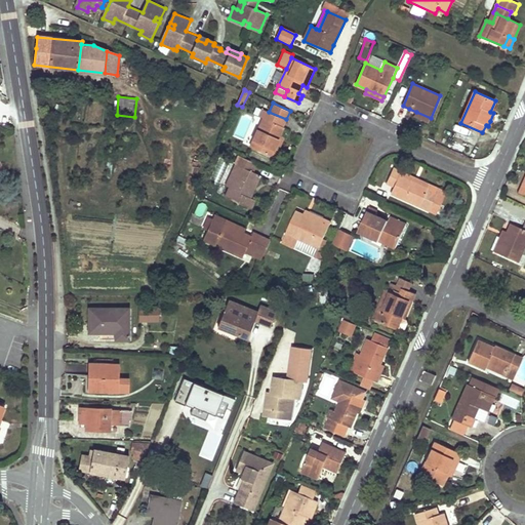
[(264,117),(250,146),(271,155),(276,145),(280,135),(284,126),(283,125),(286,119),(269,112),(267,111),(264,117)]
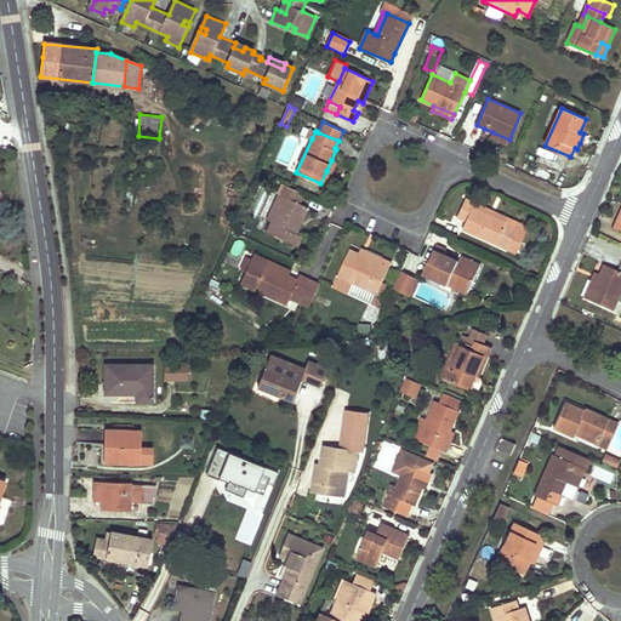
[(510,140),(493,132),(490,138),(506,146),(510,140)]
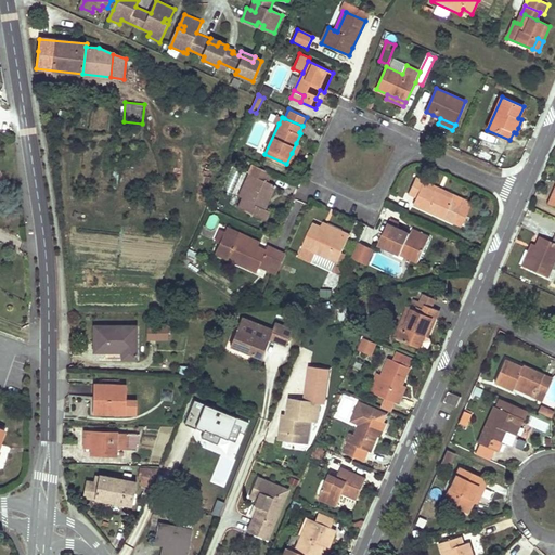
[(292,153),(286,164),(291,166),(300,144),(296,143),(292,153)]
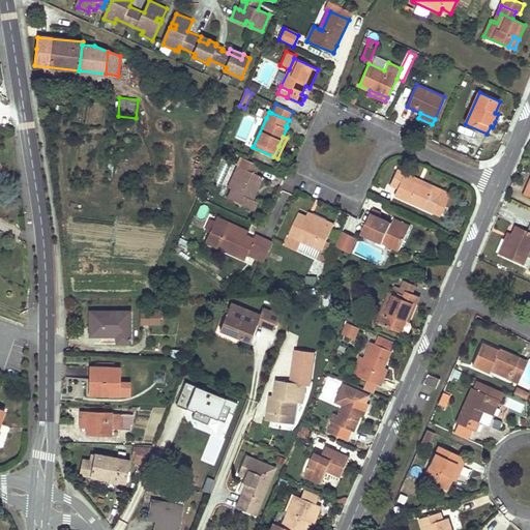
[(238,166),(241,167),(232,188),(228,198),(254,211),(258,202),(254,200),(258,190),(263,177),(256,174),(259,167),(240,158),(237,165),(238,166)]
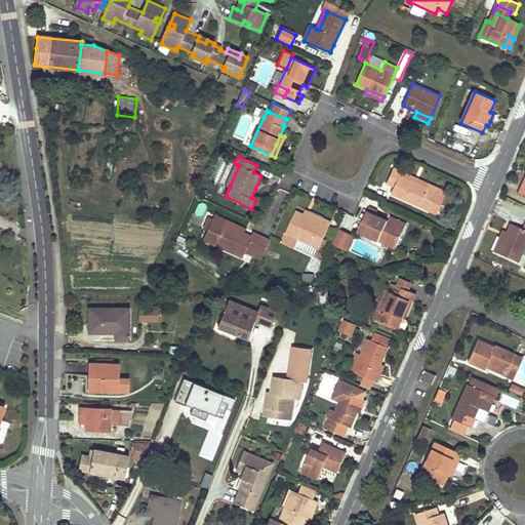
[(236,164),(226,186),(230,187),(239,165),(236,164)]
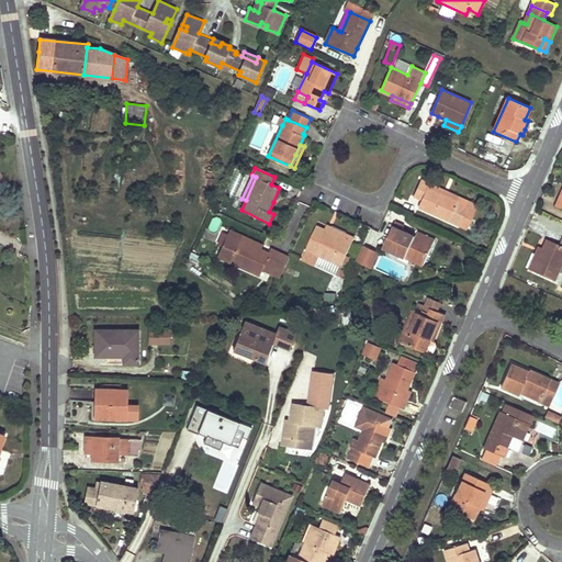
[(465,231),(476,204),(471,202),(460,198),(459,202),(442,194),(428,188),(430,182),(422,179),(414,197),(422,200),(419,206),(450,221),(449,223),(459,227),(465,231)]
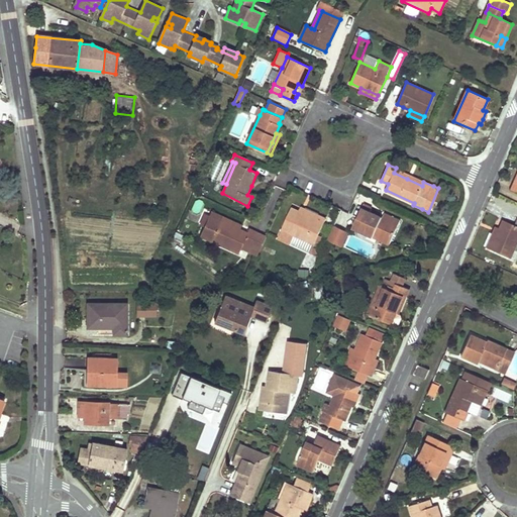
[(362,210),(353,227),(390,244),(399,225),(383,218),(371,212),(372,208),(365,204),(362,210)]
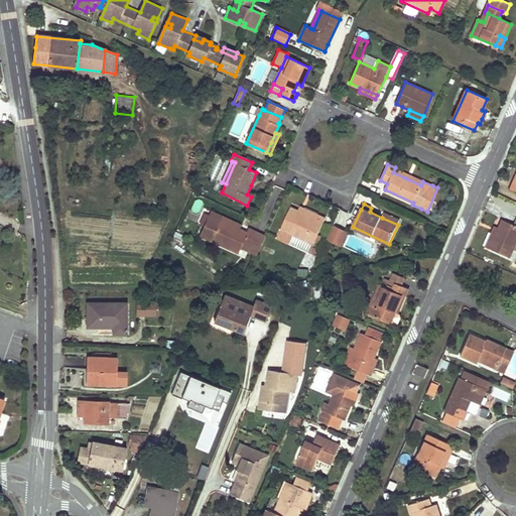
[(299,211),(292,207),(278,238),(290,243),(294,235),(313,244),(317,236),(326,218),(317,215),(316,219),(299,211)]
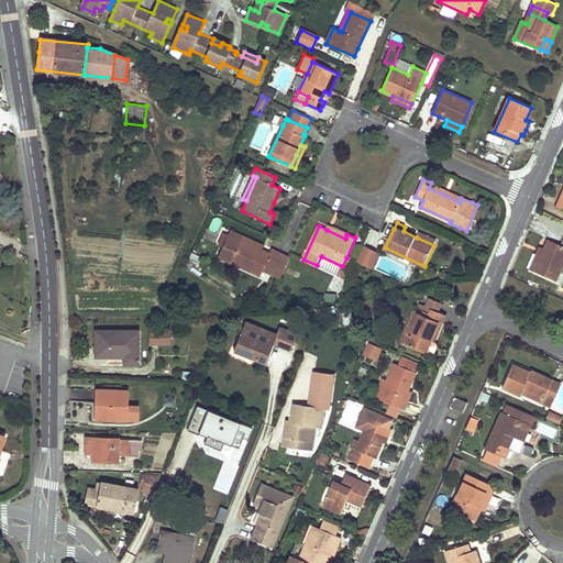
[(328,225),(327,230),(345,239),(346,234),(337,229),(328,225)]
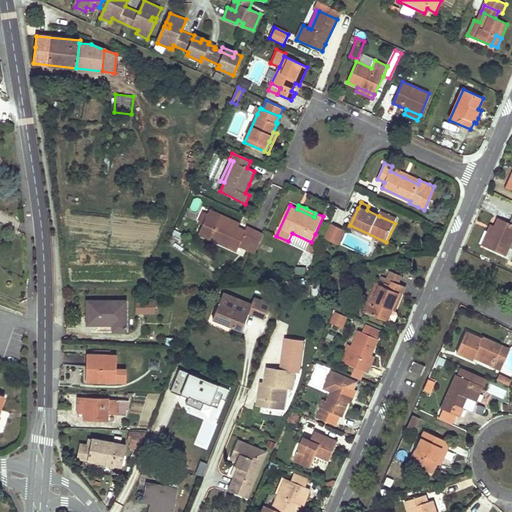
[(203,224),(198,234),(237,251),(241,241),(249,244),(255,230),(250,228),(247,226),(246,230),(238,227),(240,222),(210,209),(208,213),(204,211),(199,222),(203,224)]
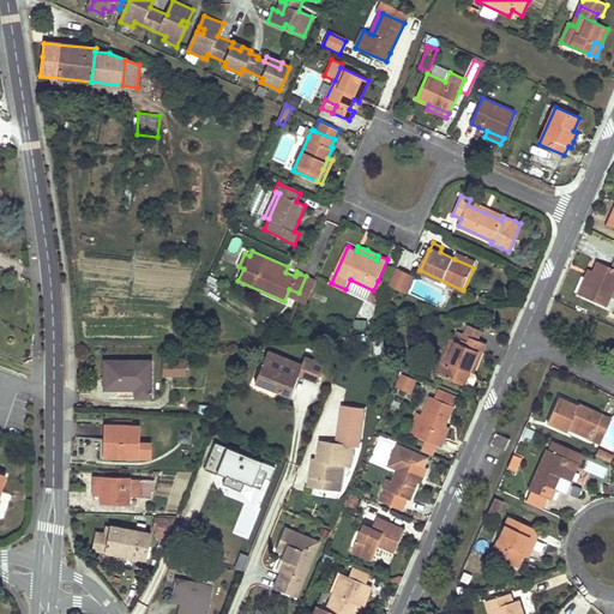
[(457,253),(455,259),(474,268),(476,263),(457,253)]
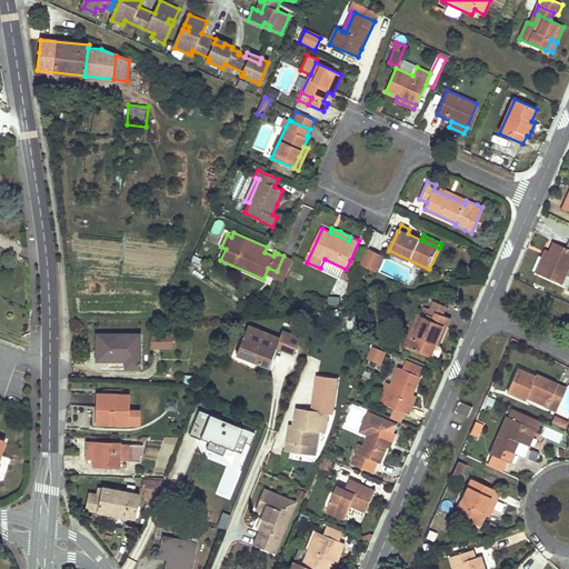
[(549,251),(539,275),(560,285),(565,276),(568,277),(568,273),(568,270),(567,270),(568,266),(568,241),(568,242),(566,249),(553,243),(549,251)]
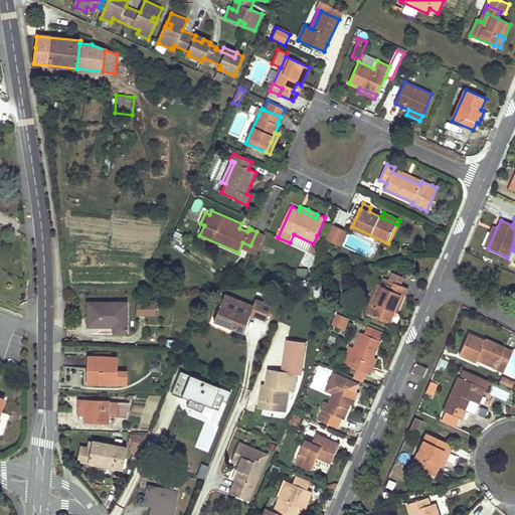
[(348,231),(335,225),(328,239),(342,245),(348,231)]
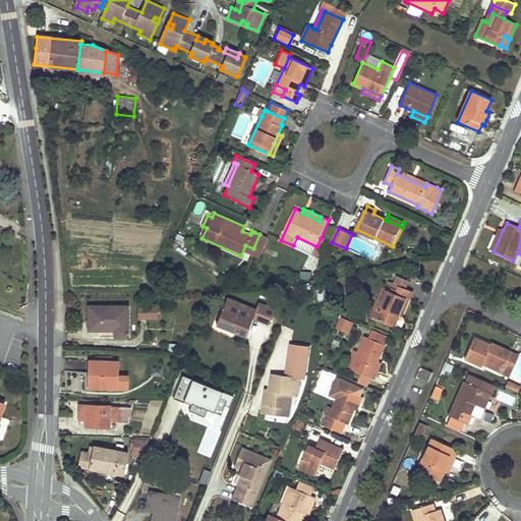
[(503,230),(499,228),(489,249),(494,251),(503,230)]
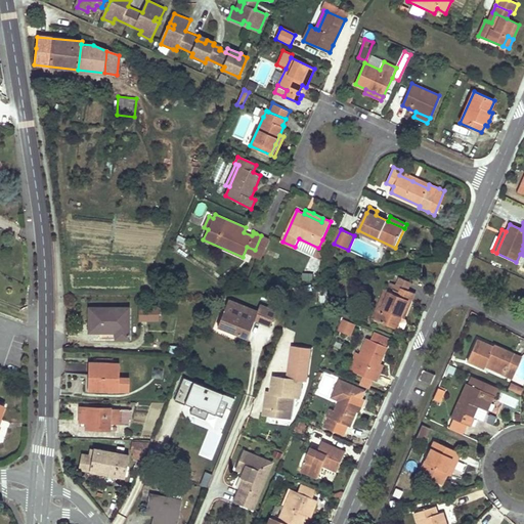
[(261,235),(255,250),(264,254),(270,239),(261,235)]
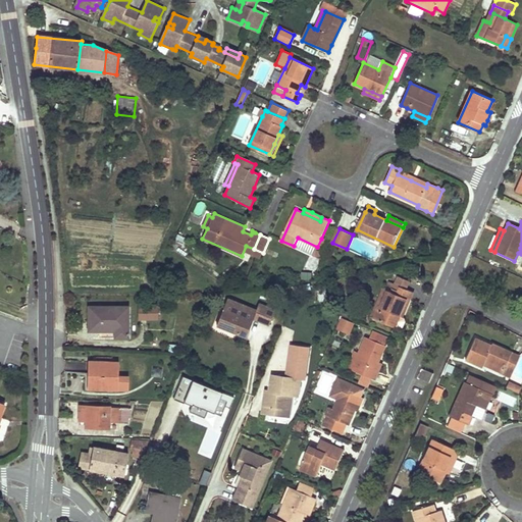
[(188,240),(180,236),(175,244),(184,248),(188,240)]
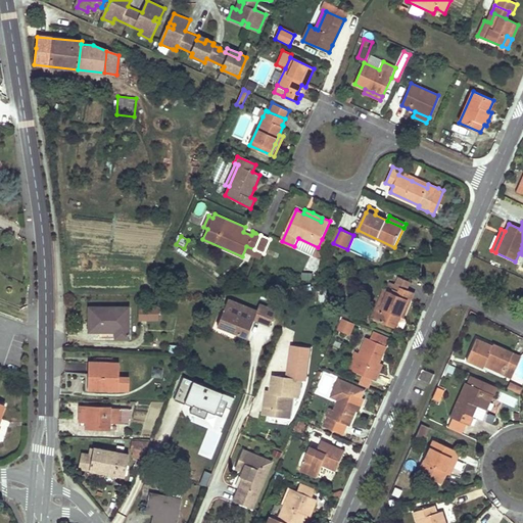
[(322,259),(330,243),(322,239),(318,247),(298,238),(294,246),(322,259)]
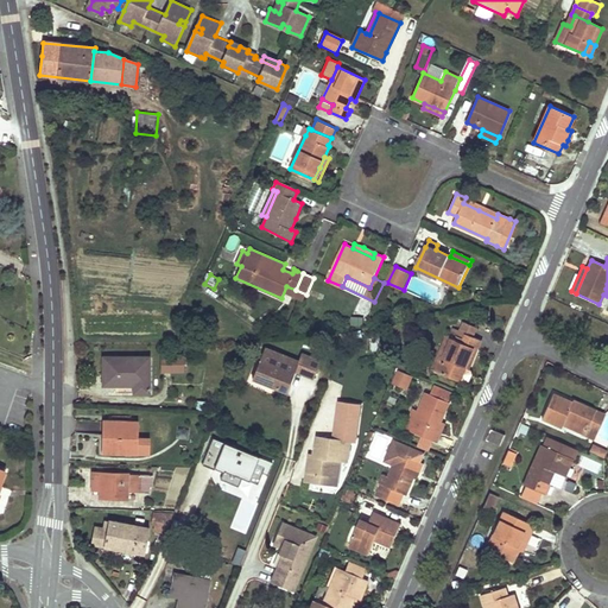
[(462,331),(481,340),(485,331),(466,323),(462,331)]
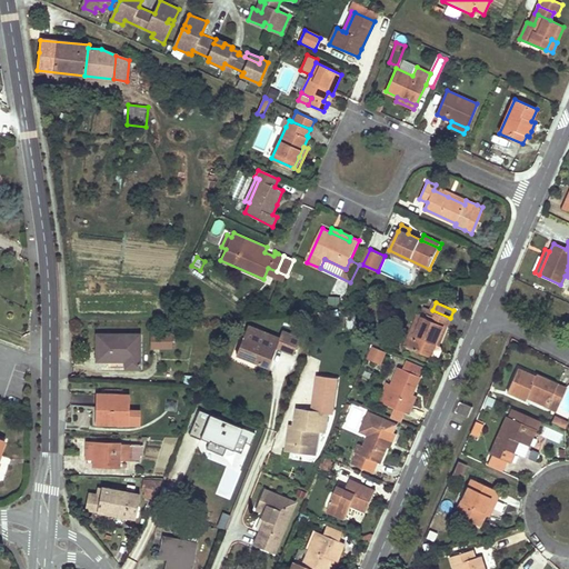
[(423,316),(428,318),(432,310),(425,307),(421,315),(423,316)]
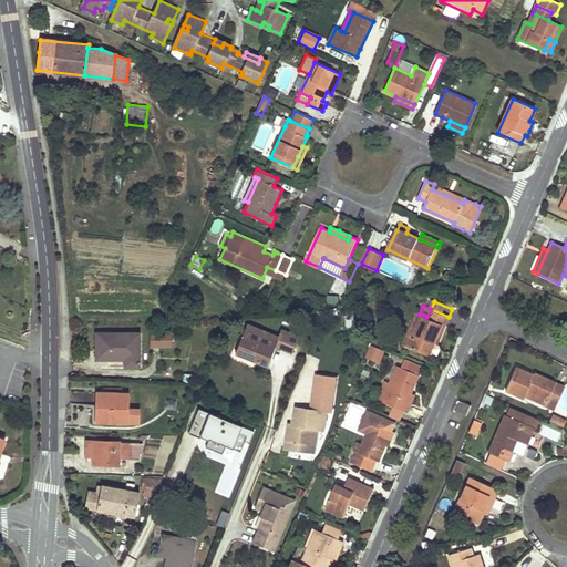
[(422,315),(409,347),(430,356),(435,343),(437,343),(449,317),(431,309),(426,317),(422,315)]
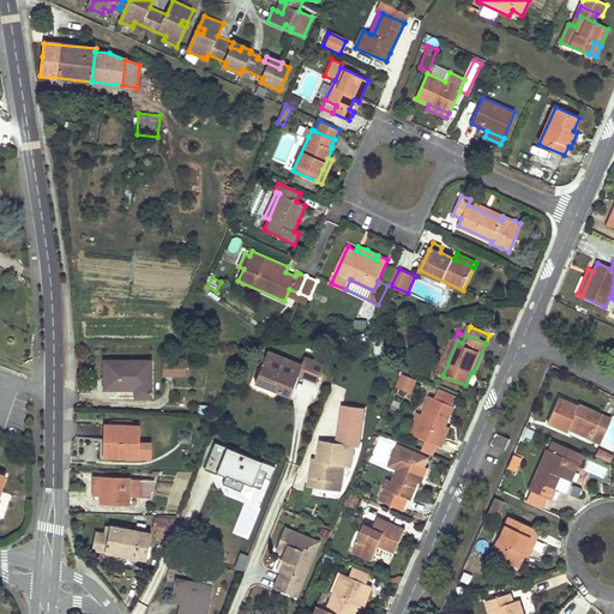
[(437,373),(443,375),(457,341),(455,339),(451,338),(437,373)]
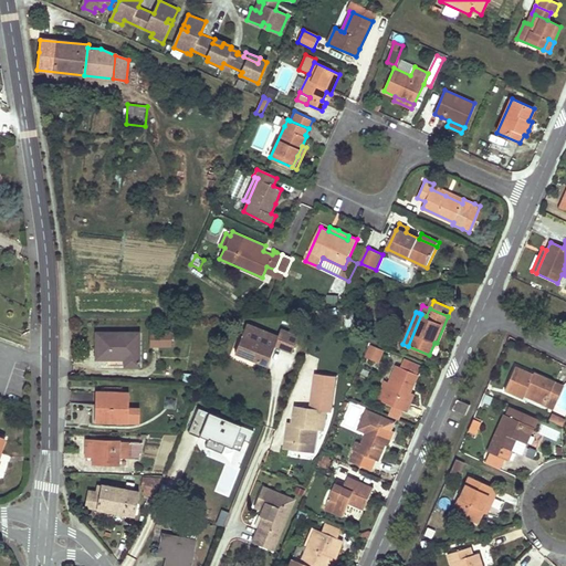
[(299,336),(281,329),(278,336),(247,324),(239,343),(248,346),(244,356),(254,359),(260,363),(268,365),(270,359),(273,350),(270,349),(272,345),(274,346),(292,353),(299,336)]
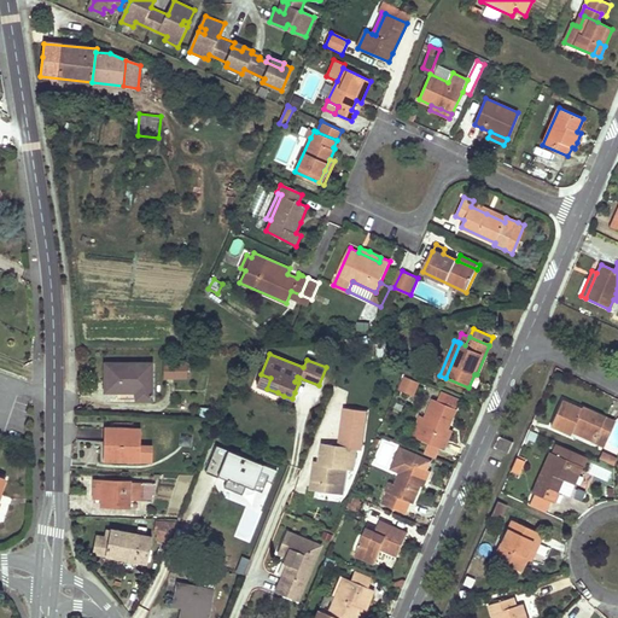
[(163,362),(163,378),(188,378),(187,362),(163,362)]
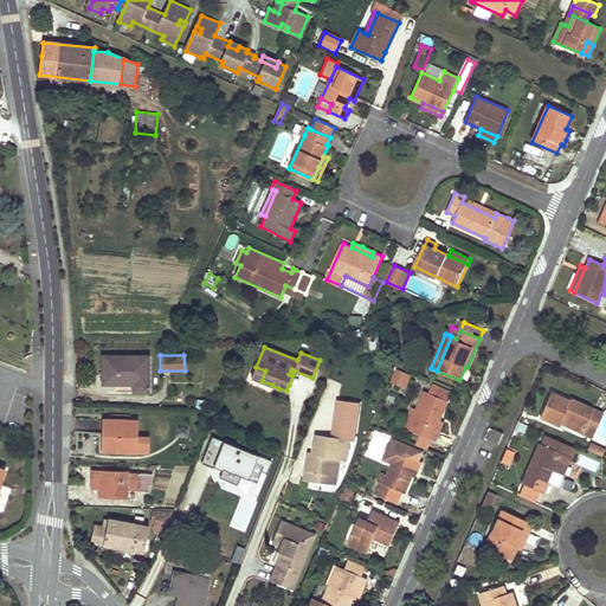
[(148,356),(103,356),(103,367),(103,385),(133,385),(133,392),(149,392),(148,356)]
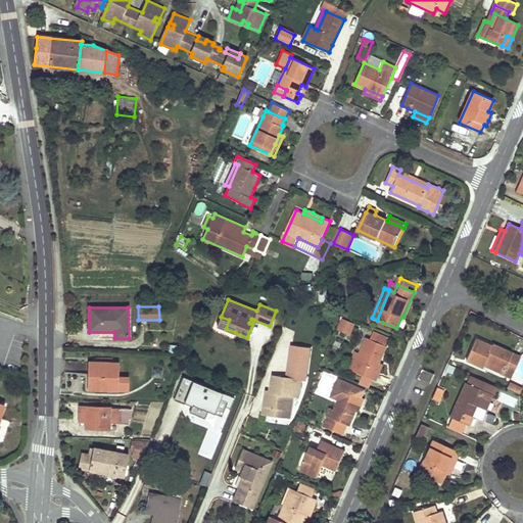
[(229,320),(221,317),(218,326),(220,327),(226,329),(229,320)]
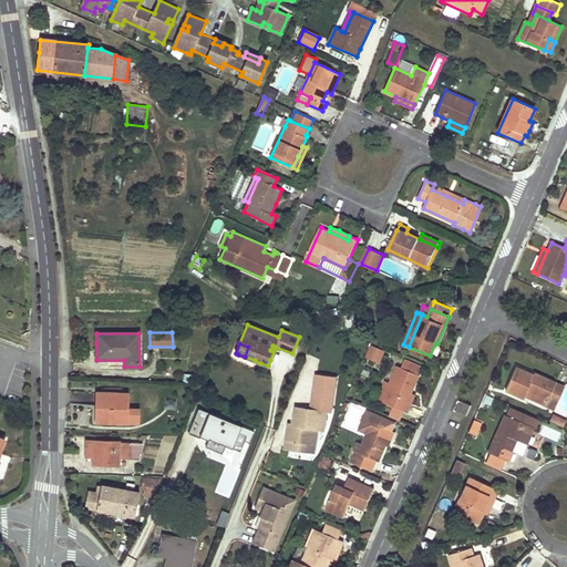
[(385,351),(373,346),(367,359),(380,364),(385,351)]
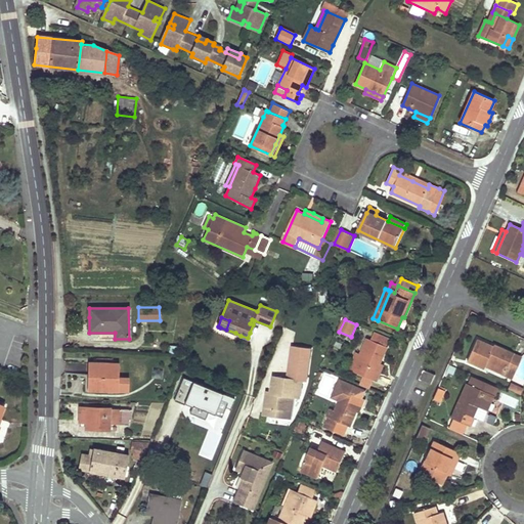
[(361,354),(354,372),(378,381),(384,364),(380,363),(390,338),(375,332),(372,340),(367,338),(361,354)]
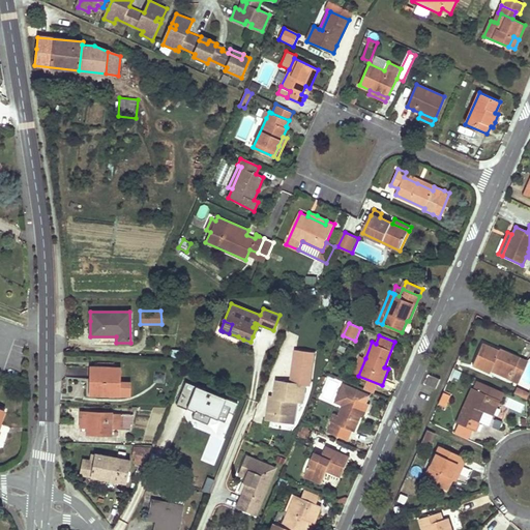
[(499,351),(482,344),(477,353),(472,365),(490,374),(490,372),(493,365),(512,374),(520,358),(509,353),(500,349),(499,351)]
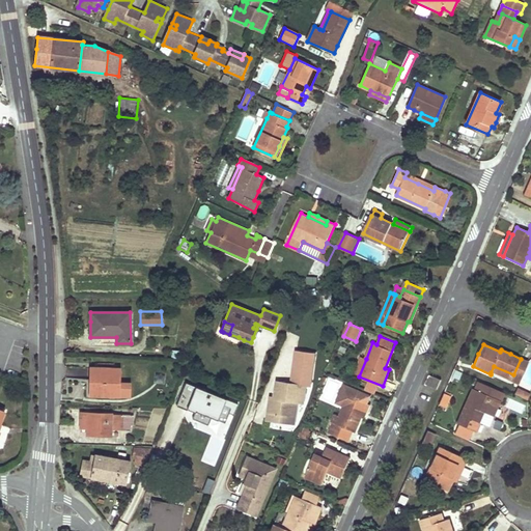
[(355,374),(359,376),(366,359),(361,357),(355,374)]
